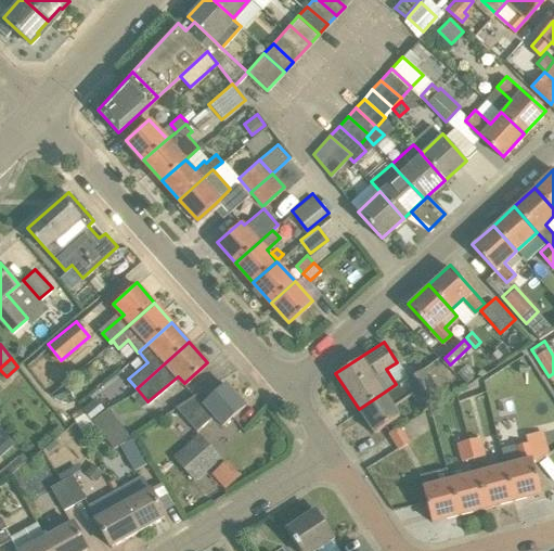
[(474,374),(464,364),(455,373),(465,383),(474,374)]
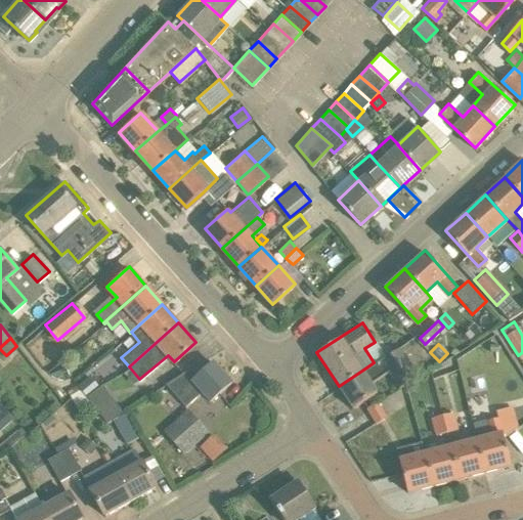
[(381,359),(375,363),(374,362),(363,370),(364,370),(372,381),(387,370),(398,388),(419,375),(400,346),(381,359)]
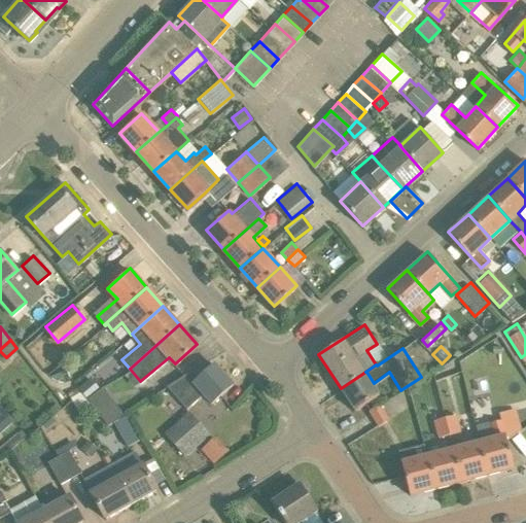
[(214,362),(195,380),(188,373),(167,385),(187,408),(203,393),(211,402),(233,383),(214,362)]
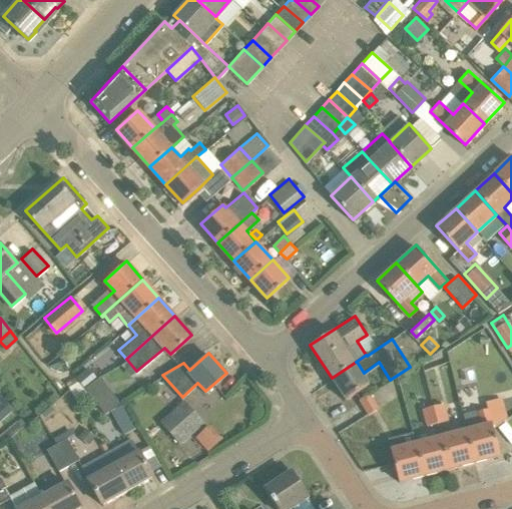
[(64,358),(59,360),(62,367),(67,364),(64,358)]
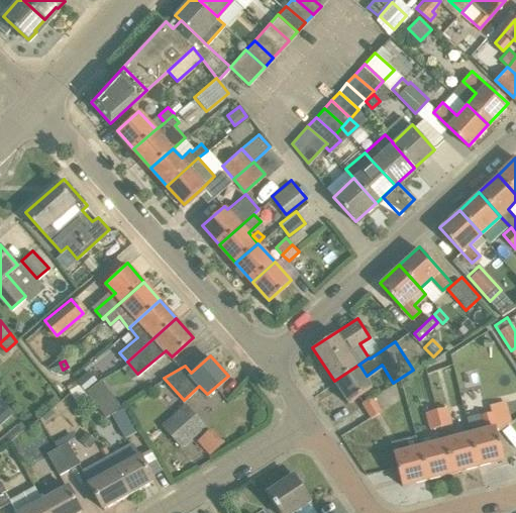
[(367,376),(359,365),(358,365),(334,381),(348,401),(373,385),(367,376)]
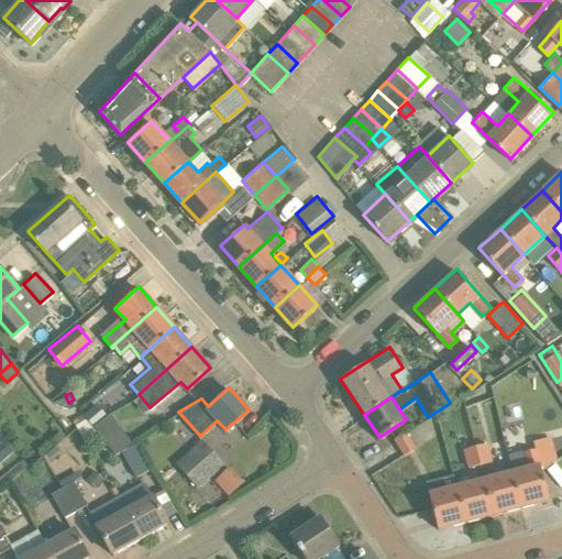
[(84,413),(94,425),(101,418),(91,406),(84,413)]
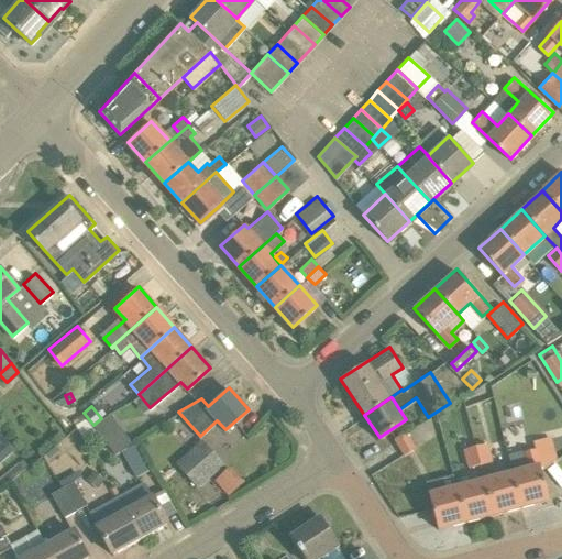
[(94,425),(84,413),(83,412),(73,417),(84,438),(98,430),(94,425)]
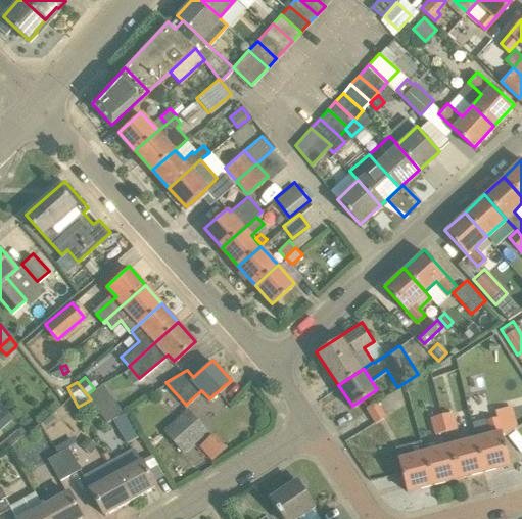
[(91,399),(95,406),(108,396),(99,384),(87,394),(91,399)]
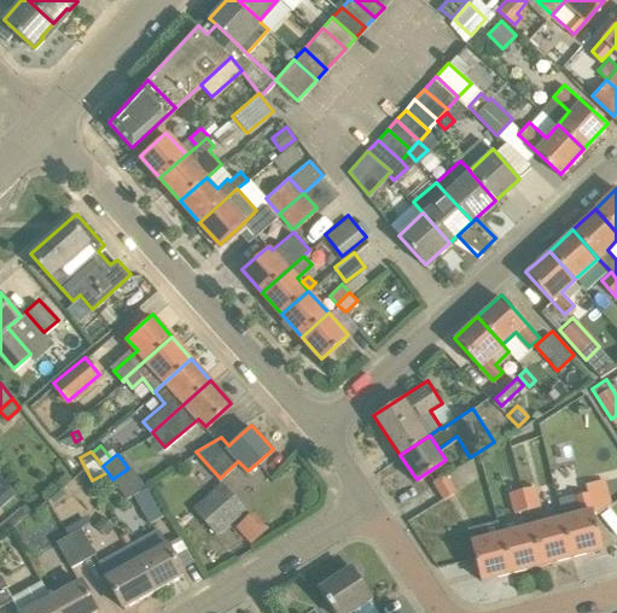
[(446,472),(432,479),(444,497),(457,490),(446,472)]
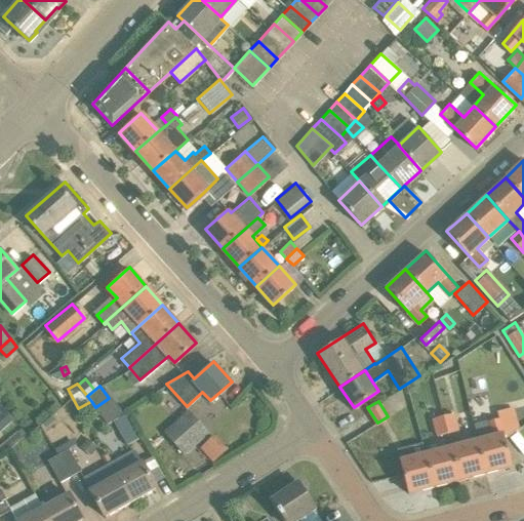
[(504,436),(519,427),(514,406),(497,409),(498,416),(488,419),(493,436),(478,440),(485,471),(512,464),(504,436)]
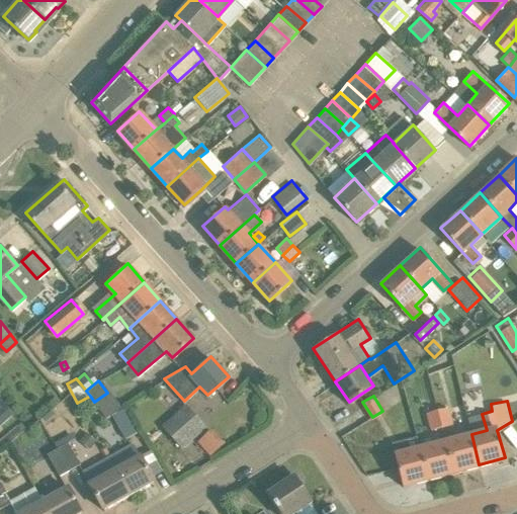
[(187,404),(162,425),(180,446),(205,424),(187,404)]
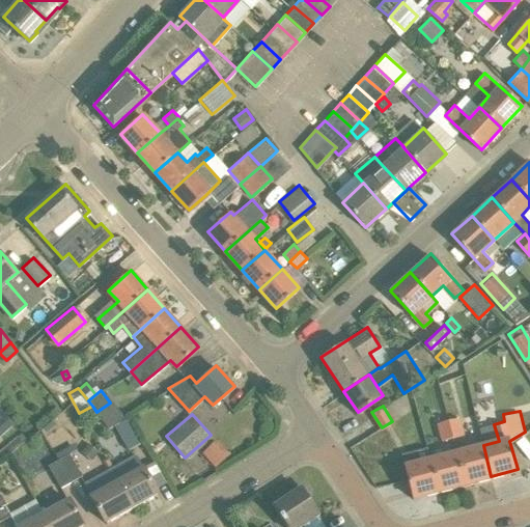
[(448,420),(452,436),(465,433),(461,417),(448,420)]
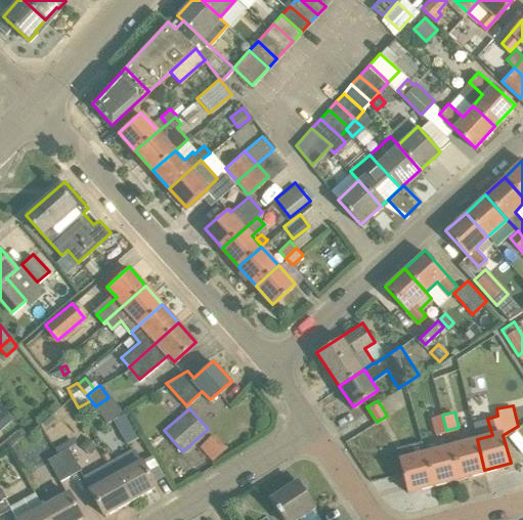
[(125,414),(115,420),(127,442),(138,436),(125,414)]
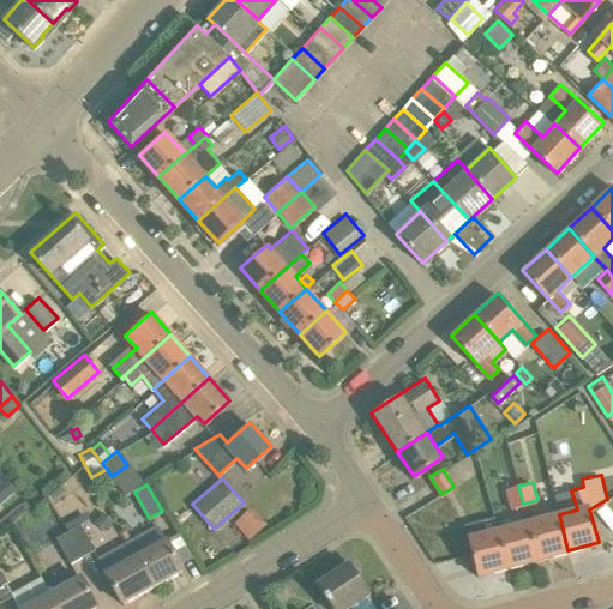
[(518,486),(505,488),(510,507),(523,504),(518,486)]
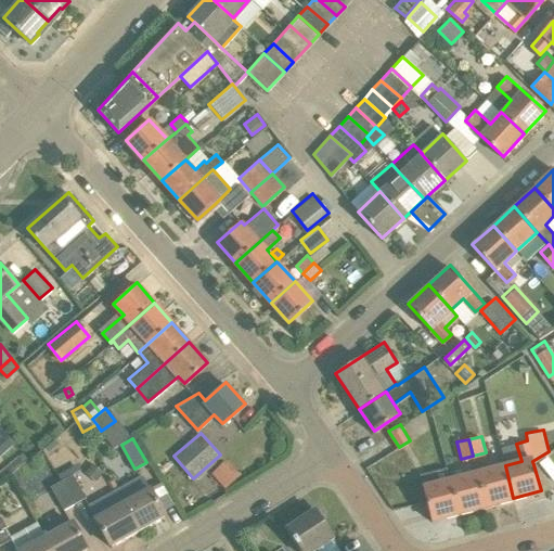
[(224,486),(240,473),(226,457),(210,469),(224,486)]
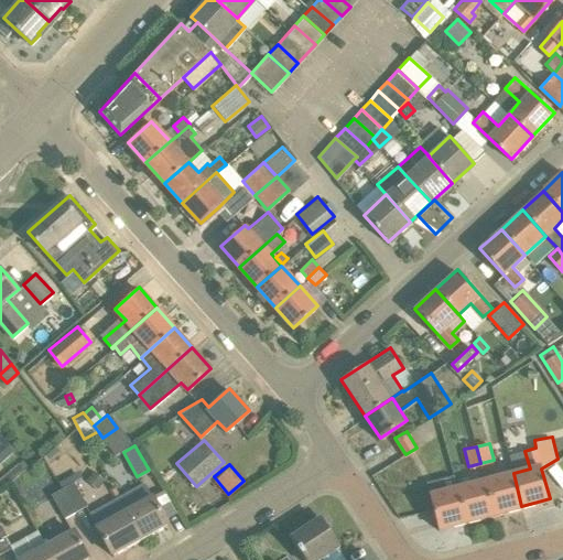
[(106,478),(95,469),(87,478),(98,487),(106,478)]
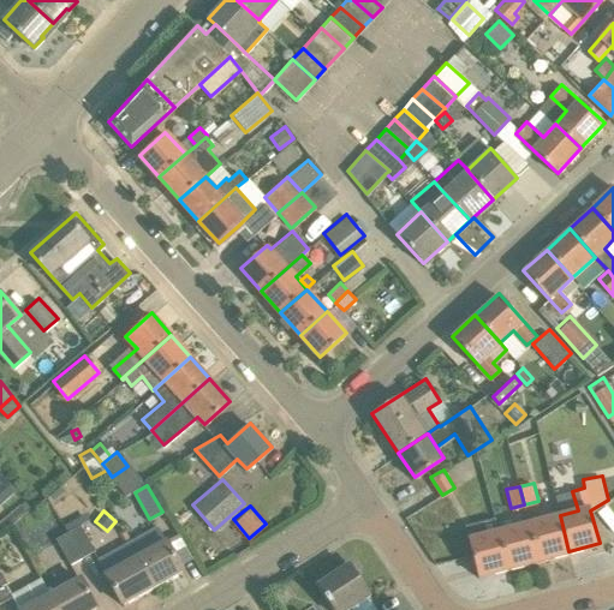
[(529,524),(538,560),(568,551),(560,515),(529,524)]
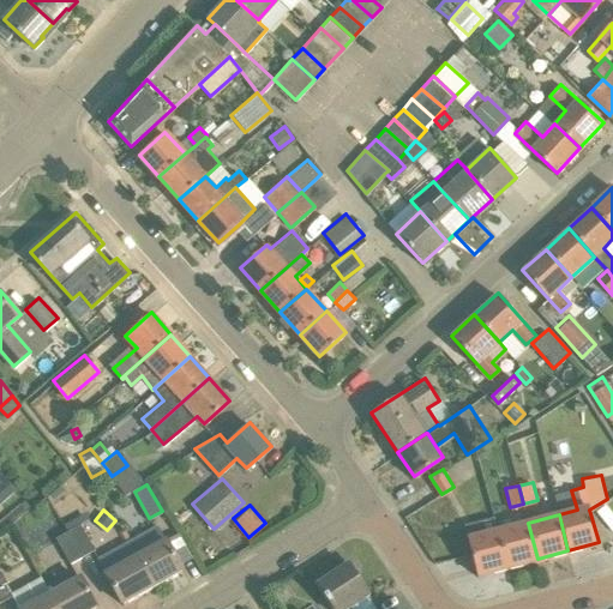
[(80,523),(67,530),(82,555),(95,548),(80,523)]
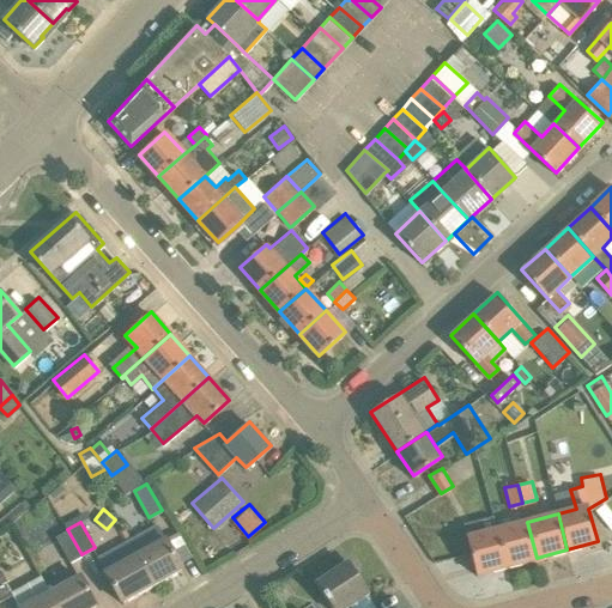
[(497,529),(507,565),(537,558),(527,522),(497,529)]
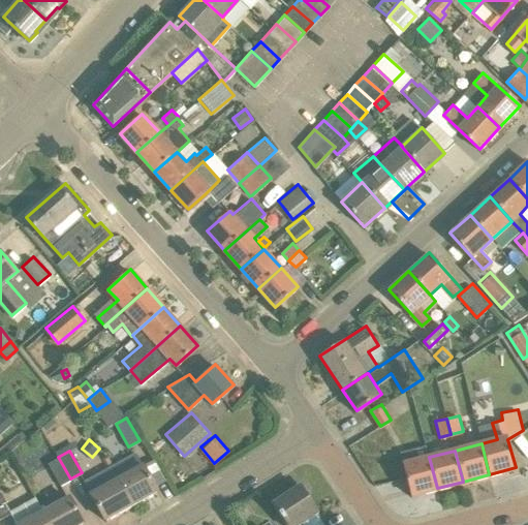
[(70,479),(58,457),(49,463),(61,485),(70,479)]
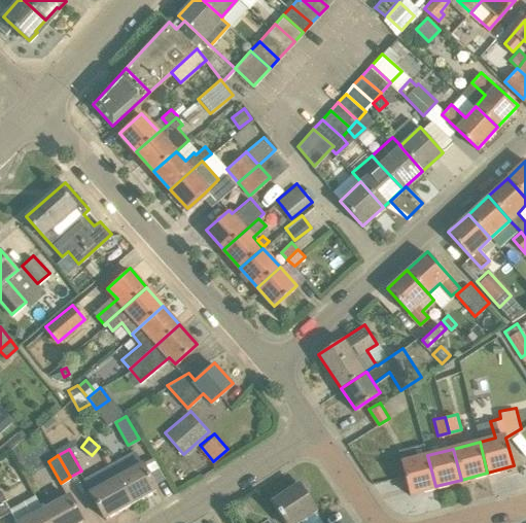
[(427,455),(401,461),(410,493),(435,486),(427,455)]
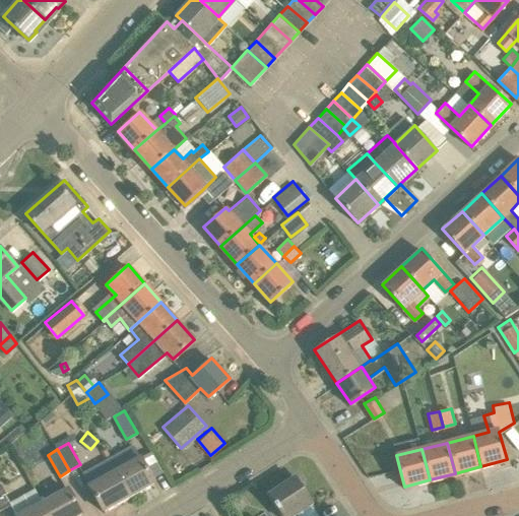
[(140,456),(114,470),(129,496),(154,481),(140,456)]
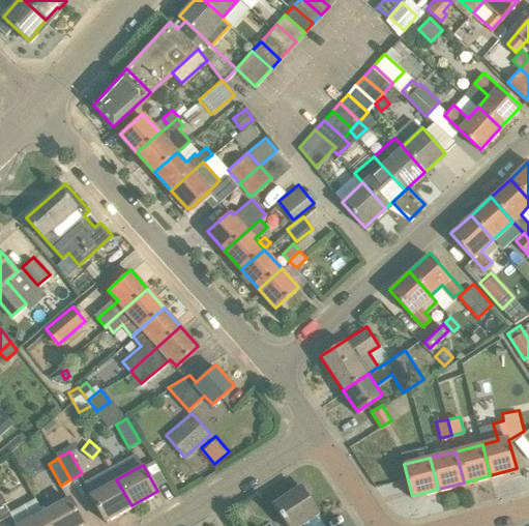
[(116,479),(91,493),(106,520),(131,505),(116,479)]
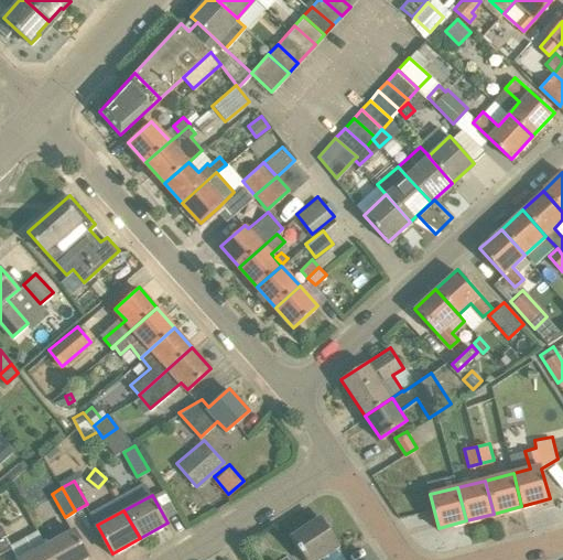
[(320,516),(290,536),(302,555),(305,559),(320,559),(323,558),(323,559),(346,559),(338,547),(338,546),(320,516)]
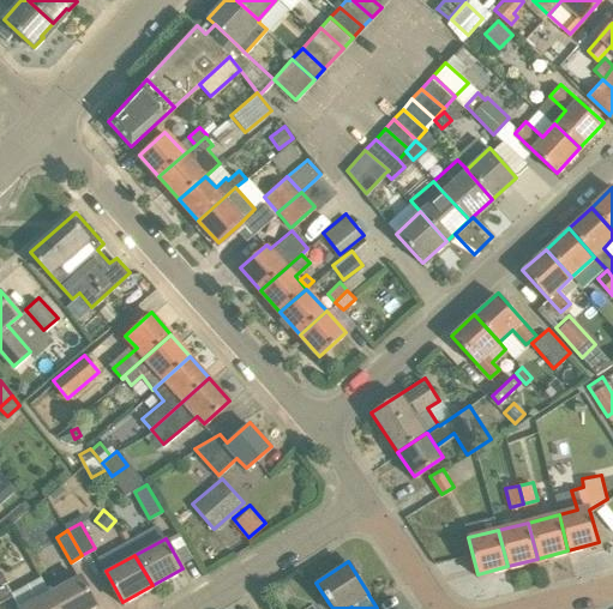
[(0,597),(1,600),(12,594),(13,594),(12,591),(0,568),(0,597)]
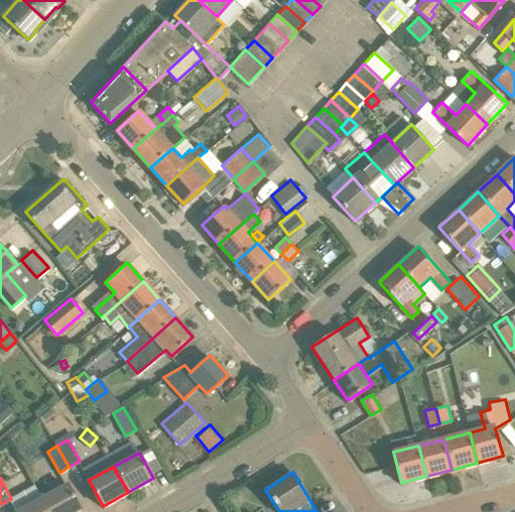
[(49,511),(41,498),(33,483),(10,497),(11,499),(10,499),(17,511),(16,511),(49,511)]
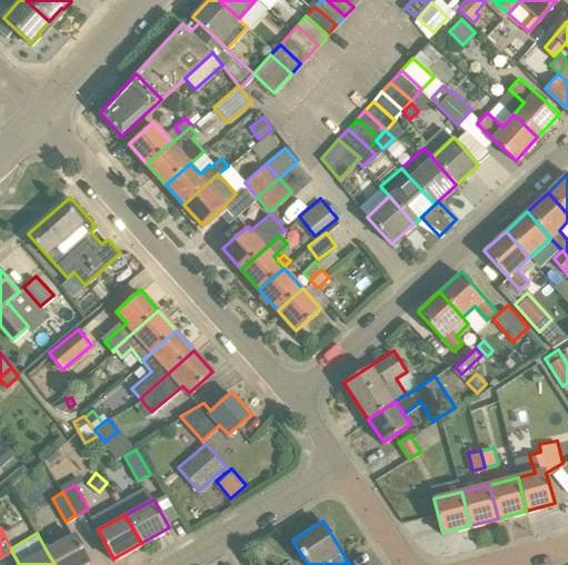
[(75,533),(46,549),(55,564),(83,564),(90,562),(75,533)]
